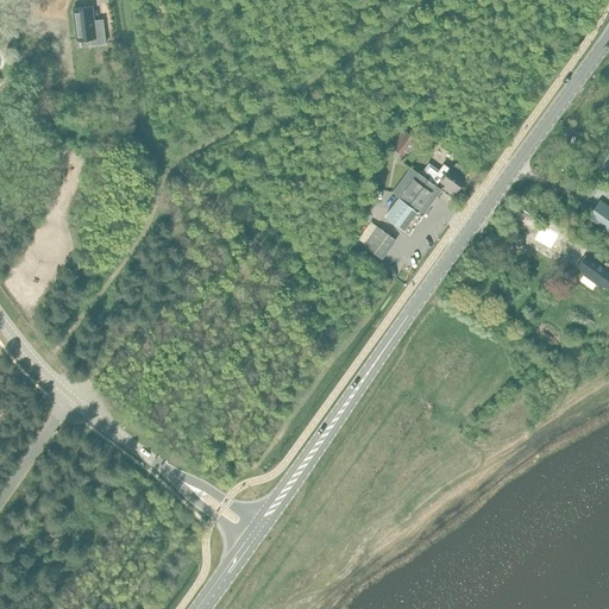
[(92,6),(73,8),(76,41),(89,38),(89,45),(105,43),(102,19),(93,20),(92,6)]
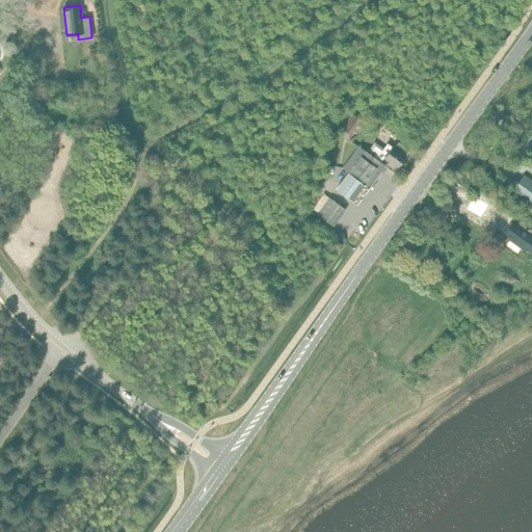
[(352,113),(341,128),(351,136),(354,133),(356,134),(362,127),(360,126),(363,122),(352,113)]
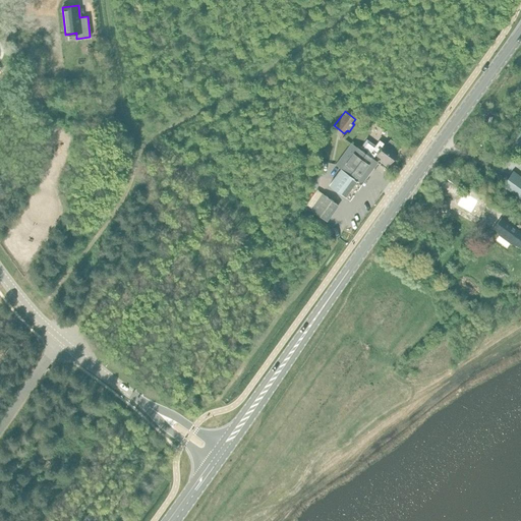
[(379,120),(375,124),(382,128),(385,123),(379,120)]
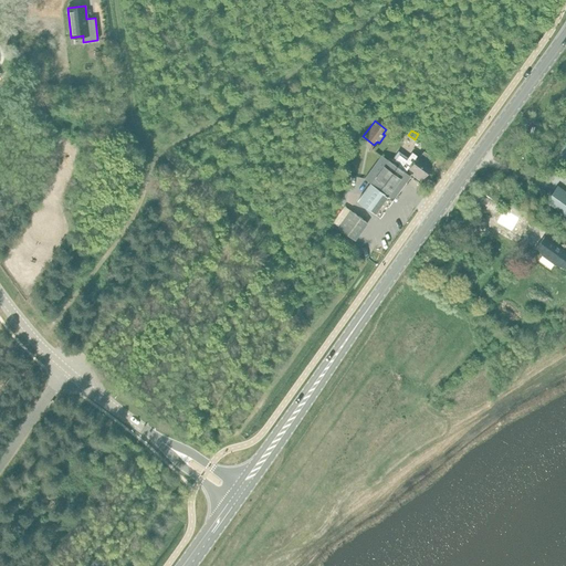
[(391,164),(402,171),(407,167),(413,171),(411,175),(419,180),(421,177),(422,178),(431,165),(427,161),(429,157),(422,153),(420,156),(417,155),(416,156),(410,153),(405,159),(398,154),(391,164)]
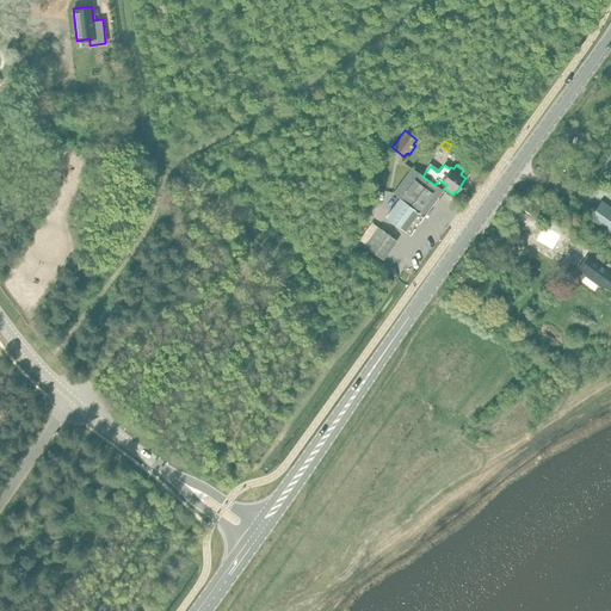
[(399,197),(384,216),(401,228),(403,230),(418,211),(425,216),(442,191),(434,185),(423,177),(415,172),(409,167),(392,193),(399,197)]
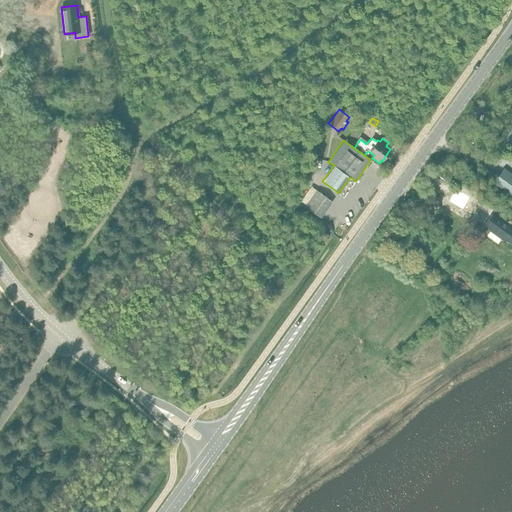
[(511,173),(504,167),(493,183),(511,196),(511,173)]
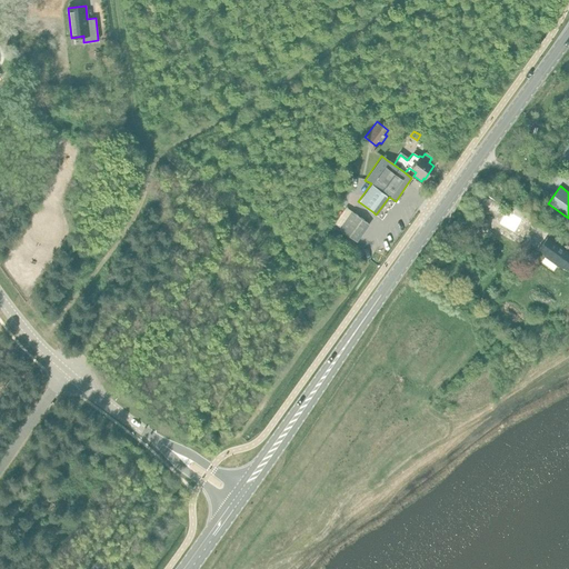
[(506,208),(497,222),(511,231),(520,217),(506,208)]
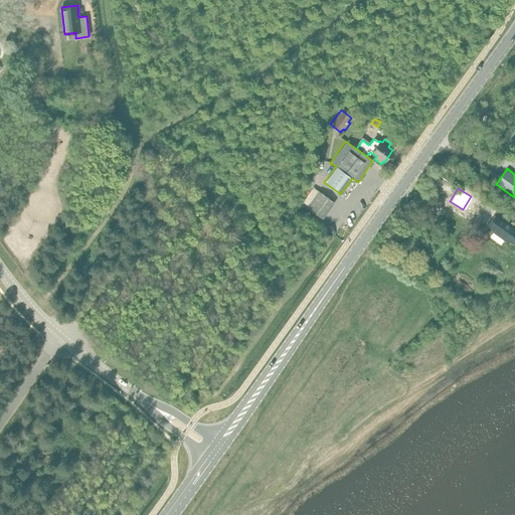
[(317,191),(306,206),(320,217),(332,201),(317,191)]
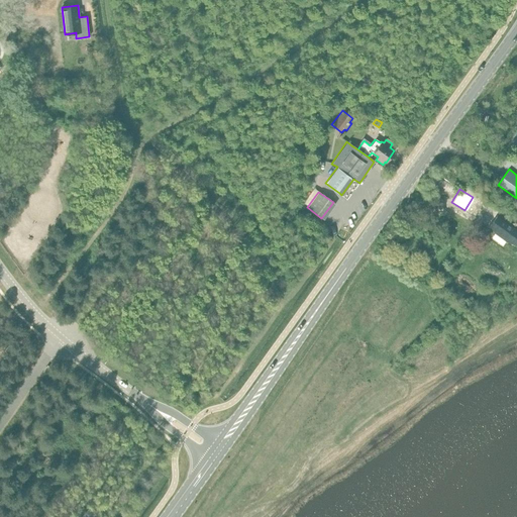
[(427,201),(416,217),(423,222),(435,206),(427,201)]
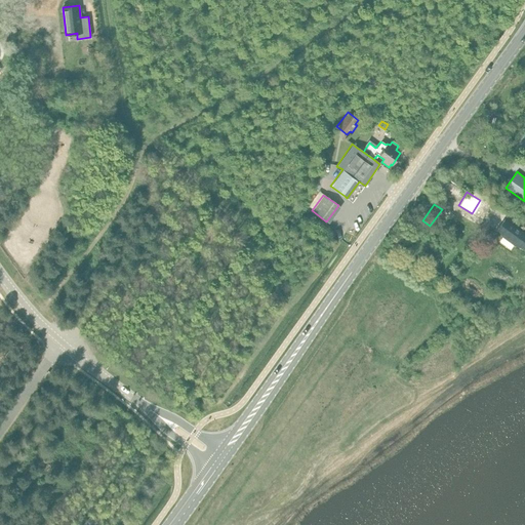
[(524,233),(505,218),(496,230),(502,238),(503,236),(515,243),(514,245),(523,249),(524,245),(524,233)]
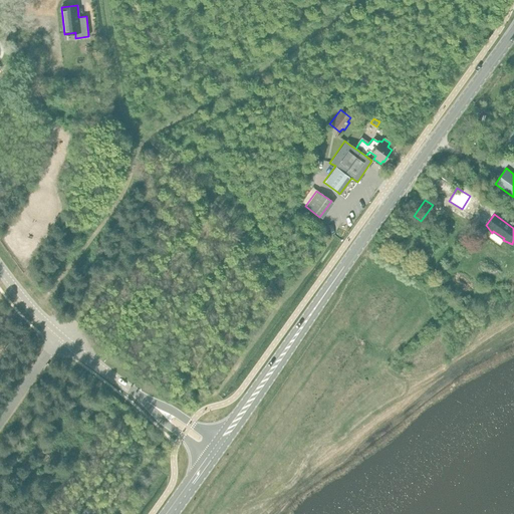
All buildings are outlined.
